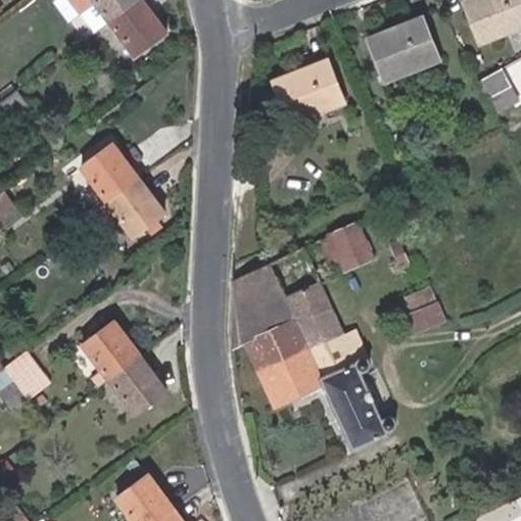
[(110,18),(134,0),(72,0),(82,13),(98,2),(110,18)]
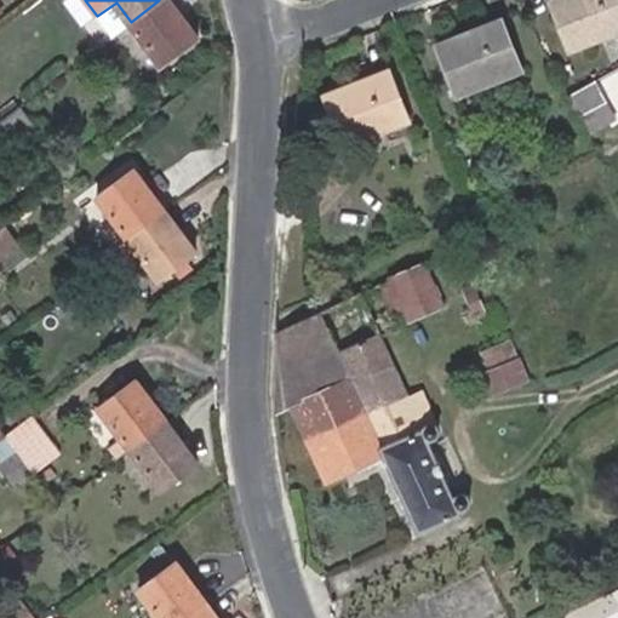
[(199,39),(170,0),(159,0),(131,22),(162,66),(199,39)]
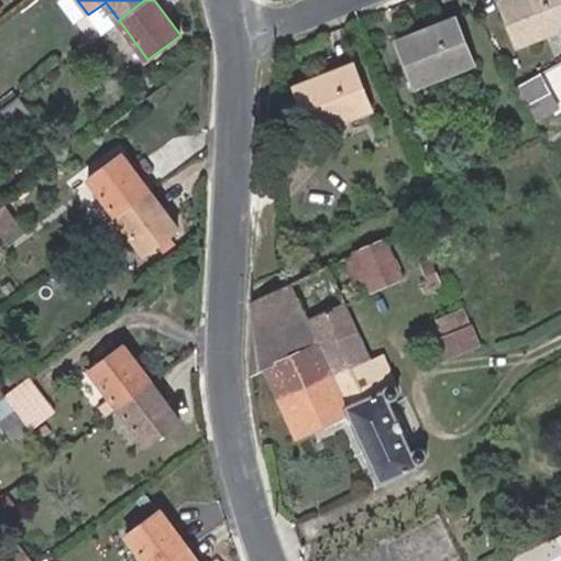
[(491,0),(507,45),(560,23),(560,4),(559,0),(491,0)]
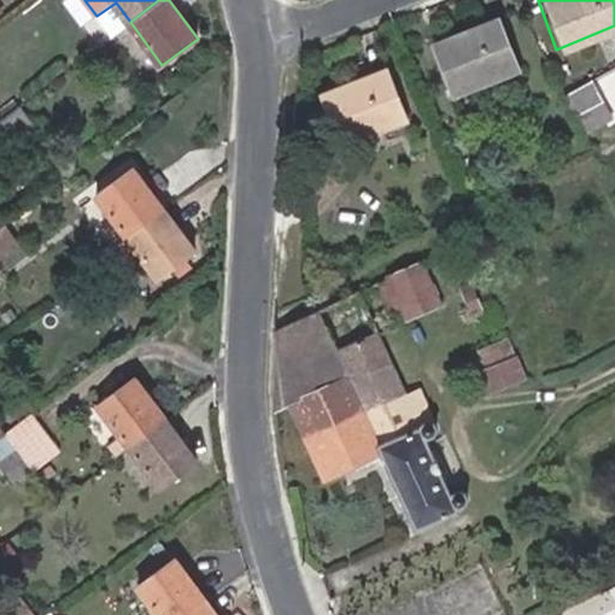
[(451,95),(514,68),(492,18),(428,46),(451,95)]
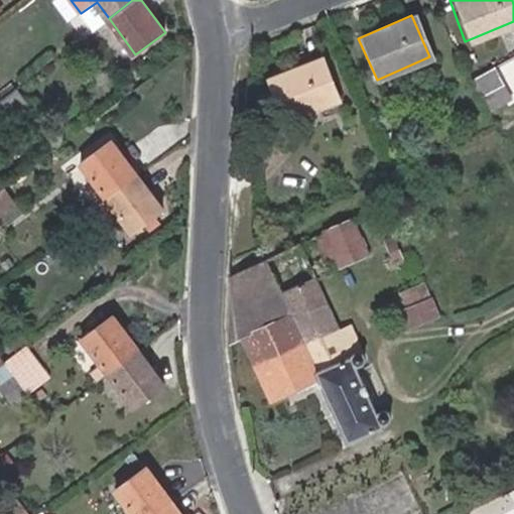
[(281,122),(336,102),(318,58),(265,81),(281,122)]
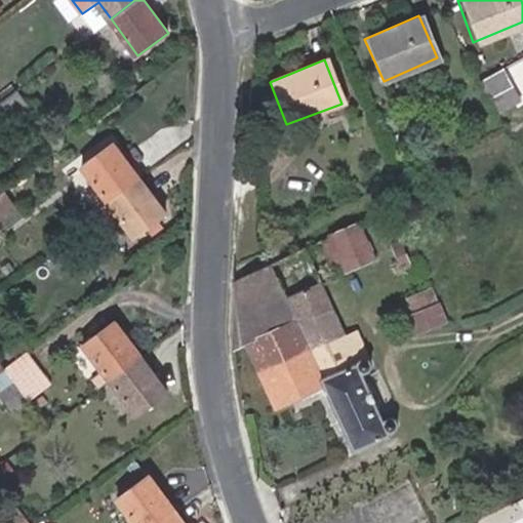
[(483,101),(507,89),(496,70),(473,82),(483,101)]
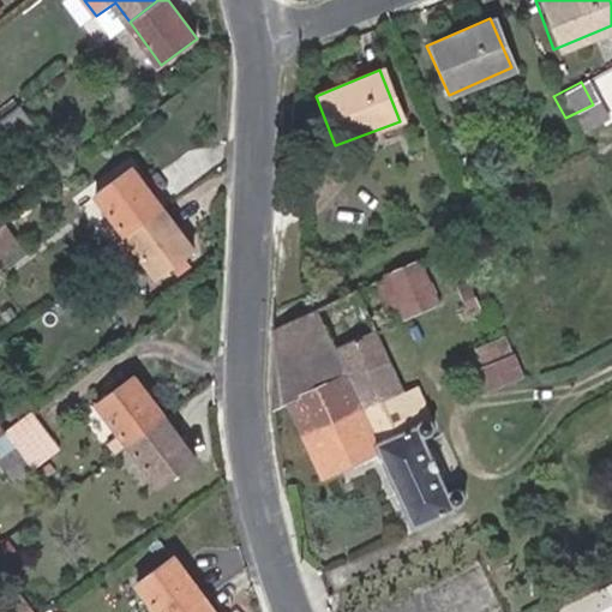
[(565,118),(574,135),(601,120),(593,105),(565,118)]
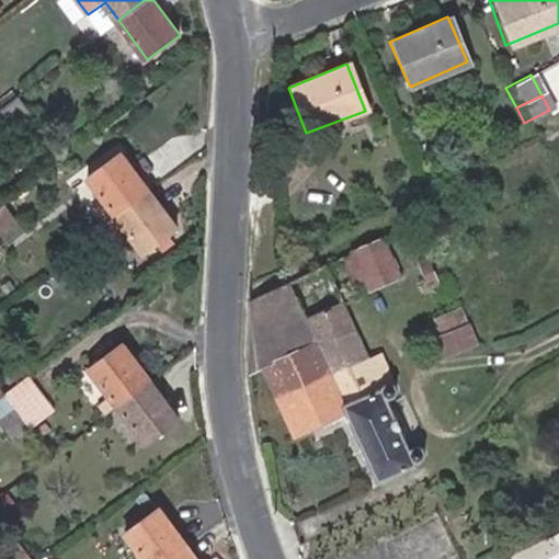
[(19,97),(0,110),(0,126),(3,132),(31,111),(19,97)]
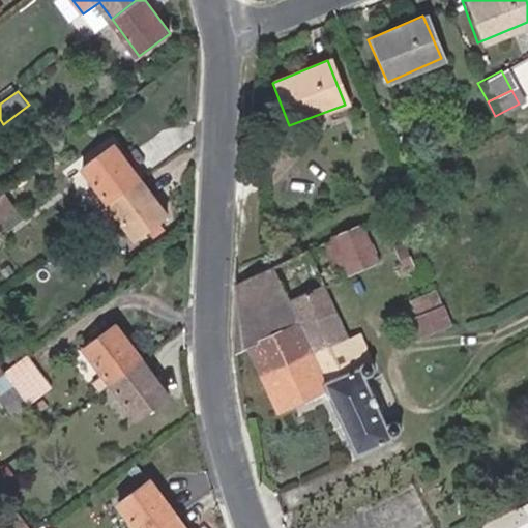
[(112,203),(143,180),(115,142),(84,165),(112,203)]
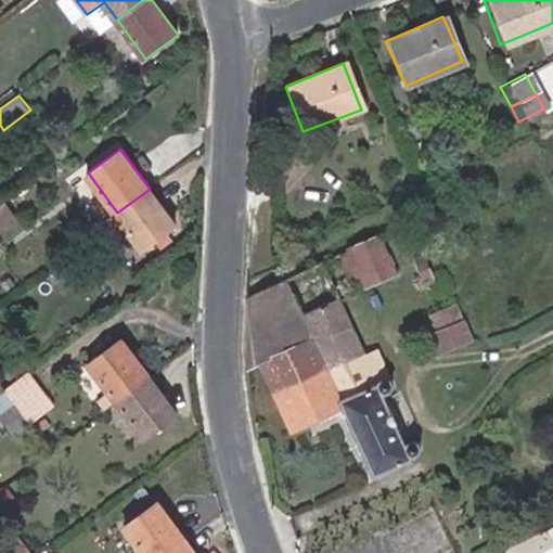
[(177,226),(150,189),(117,213),(144,249),(177,226)]
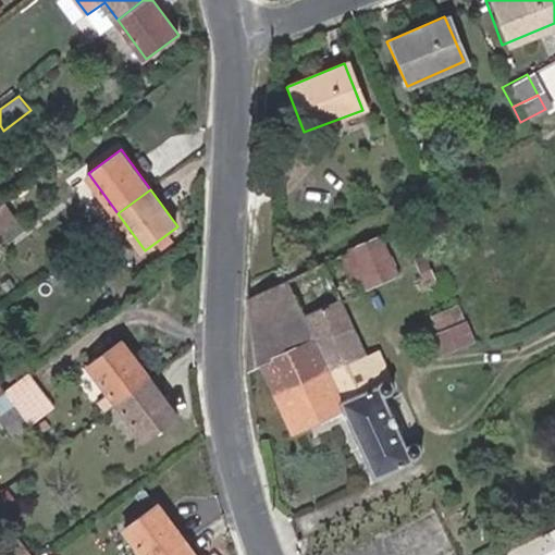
[(0,227),(14,218),(3,201),(0,204),(0,227)]
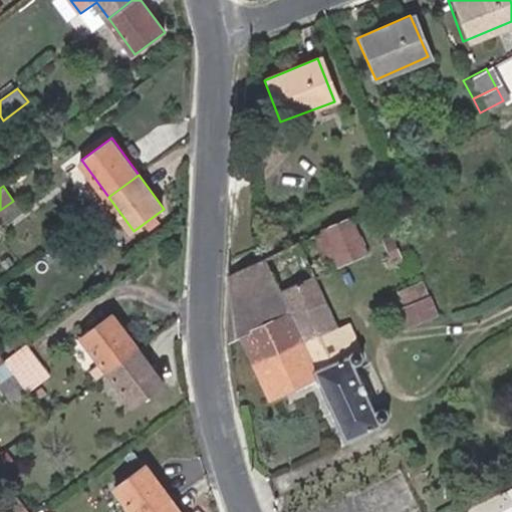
[(382,206),(392,227),(400,224),(391,202),(382,206)]
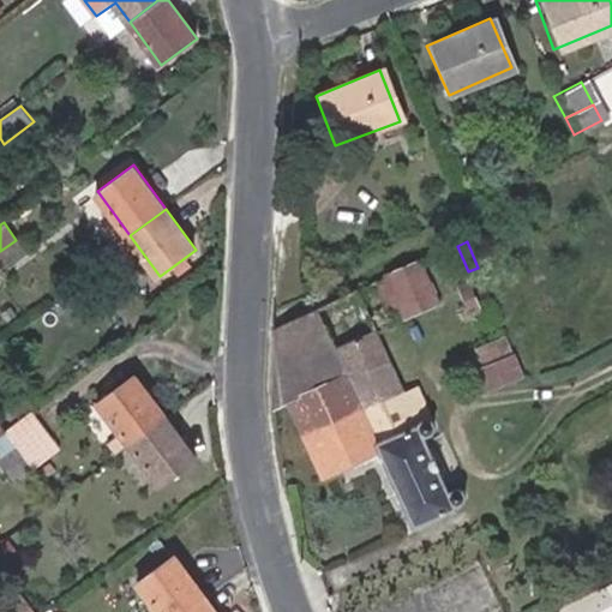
[(474,315),(485,310),(468,271),(457,246),(390,275),(407,313),(462,291),(474,315)]
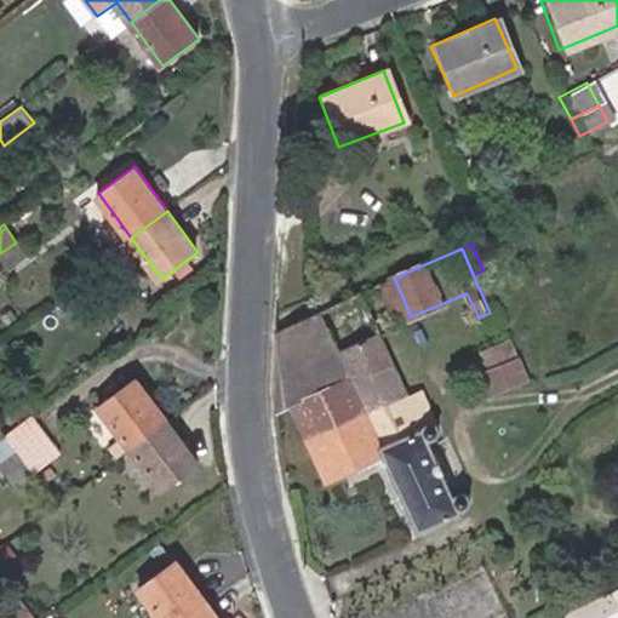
[(395,324),(411,316),(394,278),(378,285),(395,324)]
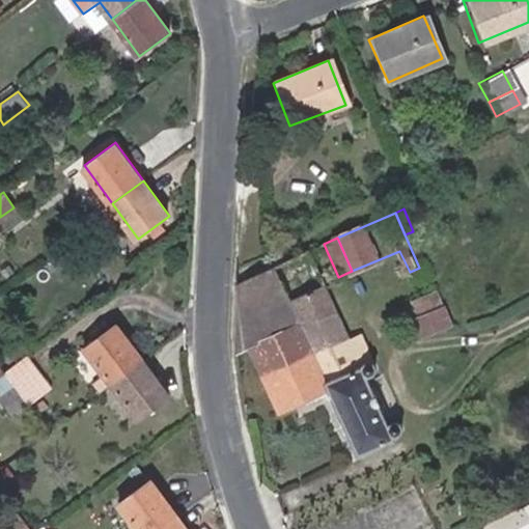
[(241,379),(245,405),(273,394),(267,378),(312,357),(309,354),(347,334),(308,250),(240,280),(238,355),(241,379)]
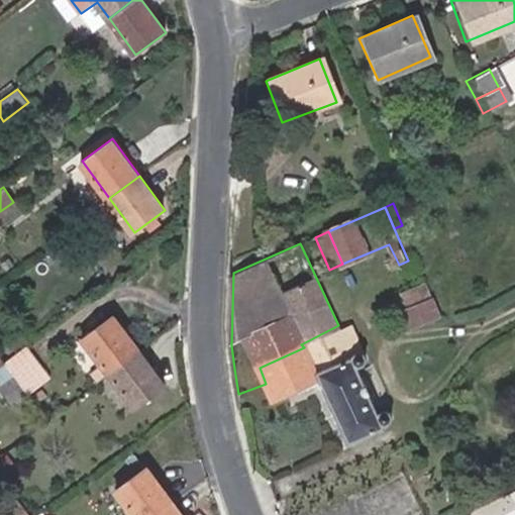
[(426,300),(420,286),(408,291),(414,305),(405,308),(411,325),(440,314),(433,297),(426,300)]
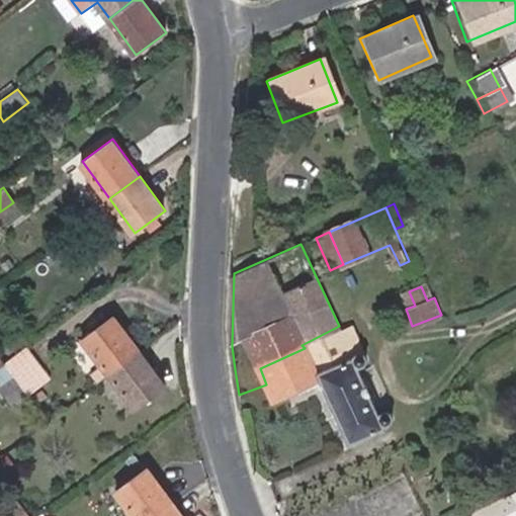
[(108,373),(139,351),(114,316),(82,338),(108,373)]
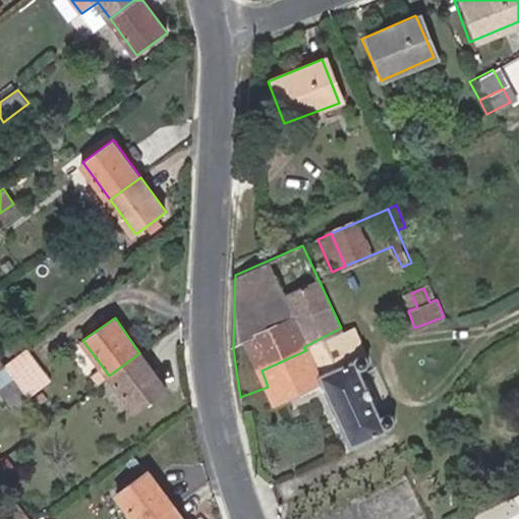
[(343,333),(341,328),(303,347),(306,350),(262,370),(268,387),(301,461),(347,440),(351,448),(389,429),(386,423),(393,424),(396,422),(398,419),(397,415),(393,413),(387,415),(384,420),(358,364),(363,366),(368,363),(370,359),(369,355),(365,354),(359,356),(356,361),(343,333)]
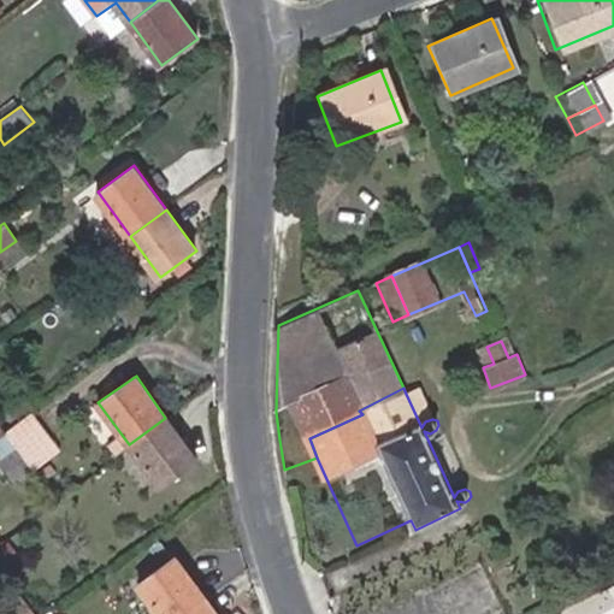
[(421,388),(406,394),(421,427),(425,421),(432,419),(436,418),(421,388)]
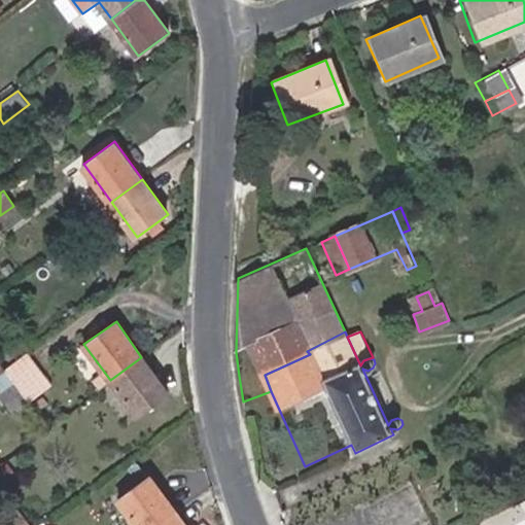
[(28,354),(7,370),(30,398),(49,384),(28,354)]
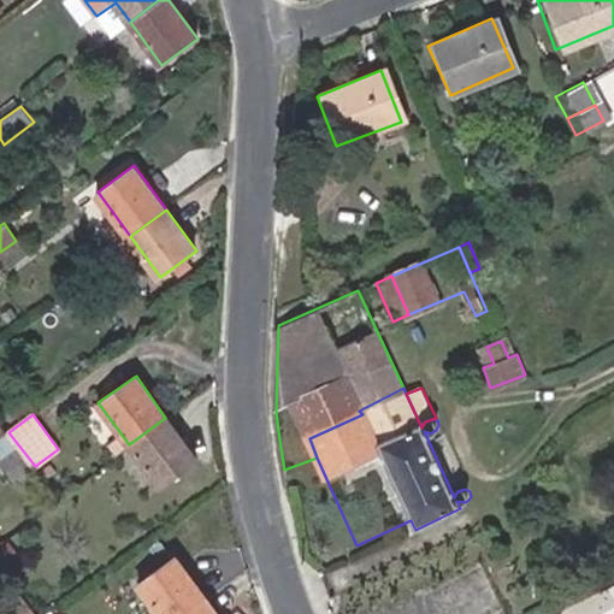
[(198,461),(165,418),(129,444),(163,488),(198,461)]
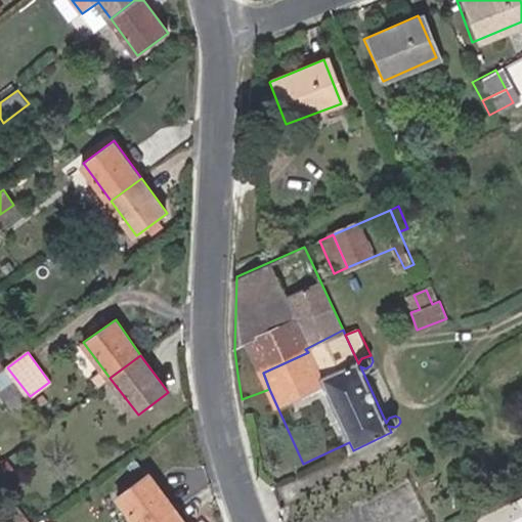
[(11,383),(0,391),(0,400),(10,415),(26,402),(11,383)]
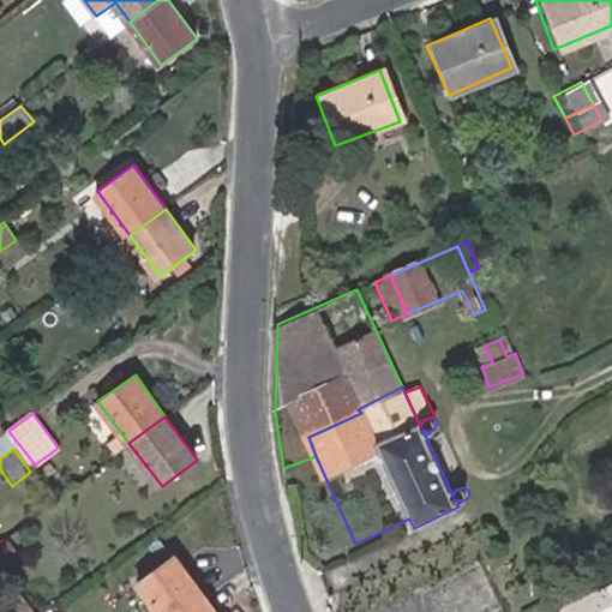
[(6,535),(0,539),(0,555),(5,561),(18,551),(6,535)]
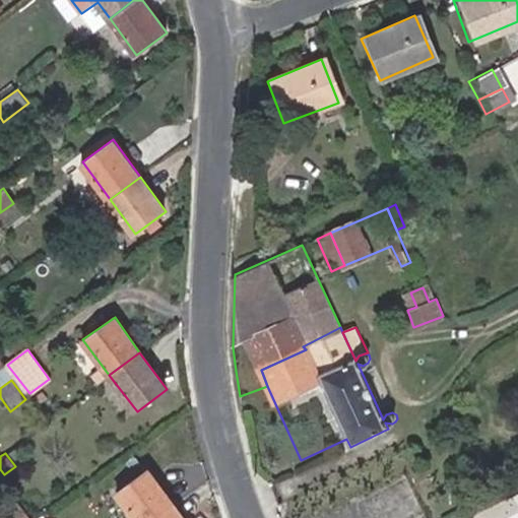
[(135,517),(156,517),(175,505),(148,469),(117,493),(135,517)]
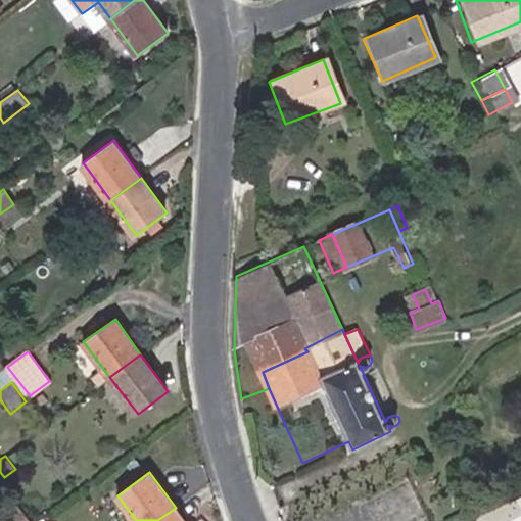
[(185,520),(176,508),(157,520),(185,520)]
